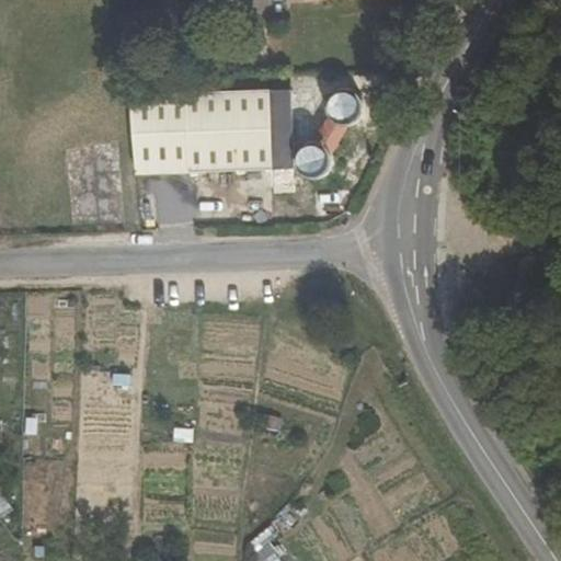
[(296,169),(296,157),(295,144),(313,144),(315,144),(312,90),(270,92),(273,171),(273,190),(297,189),(296,169)]
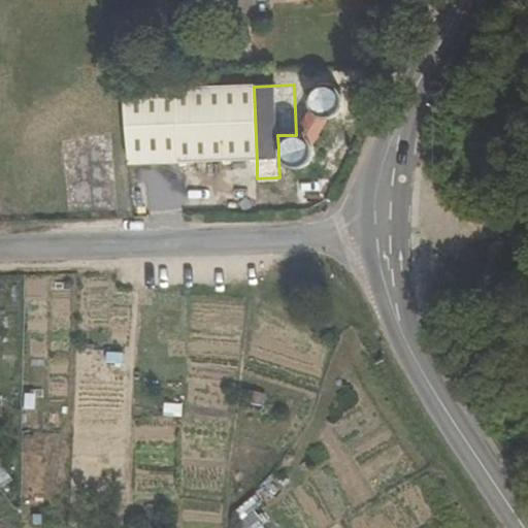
[(121,92),(129,165),(257,161),(254,87),(121,92)]
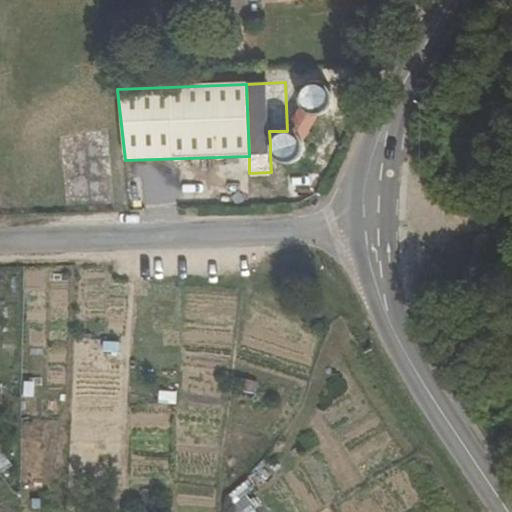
[(117,437),(119,384),(75,382),(73,435),(117,437)]
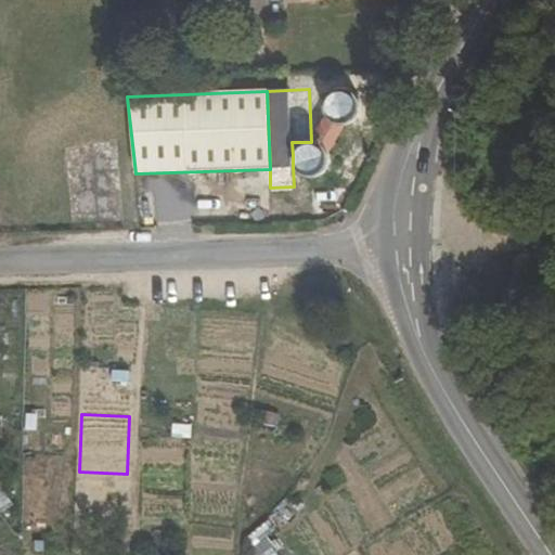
[(0,510),(13,503),(2,481),(0,481),(0,510)]
